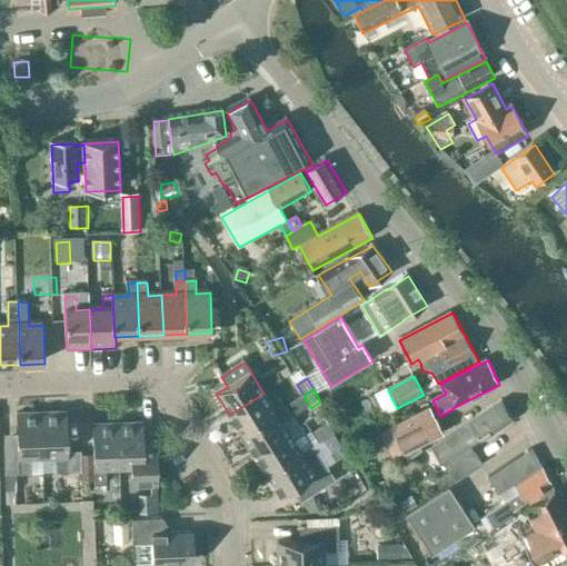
[(270,405),(264,394),(229,415),(242,435),(277,414),(286,408),(280,398),(270,405)]
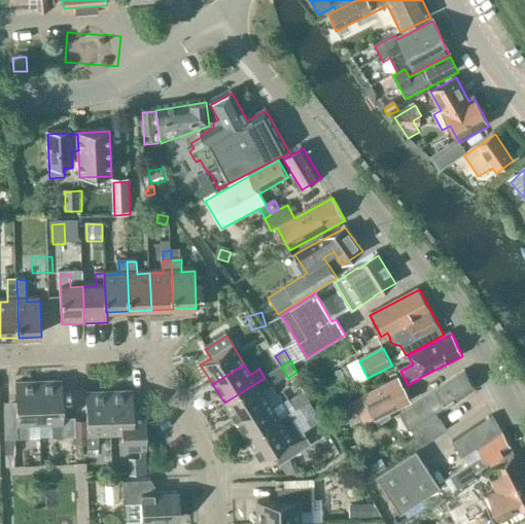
[(436,387),(454,379),(450,371),(432,379),(436,387)]
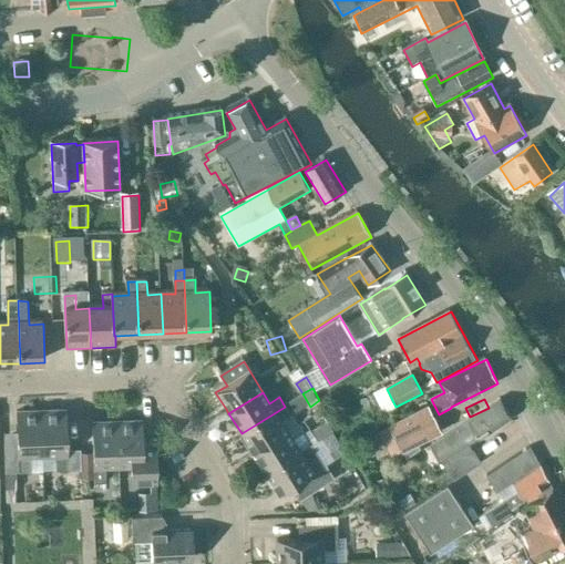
[(431,447),(432,448),(454,482),(483,463),(472,447),(513,419),(501,400),(431,447)]
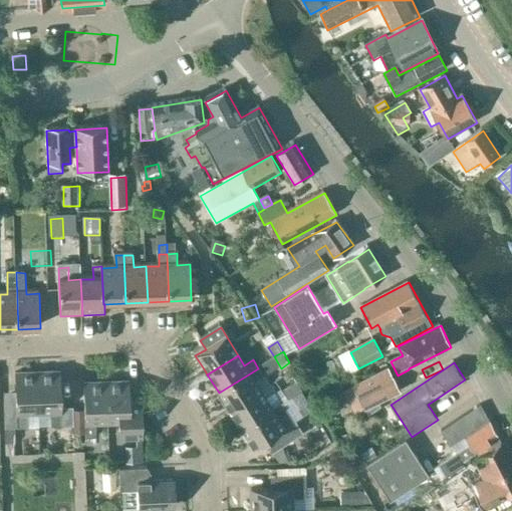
[(389,368),(352,387),(364,411),(401,393),(389,368)]
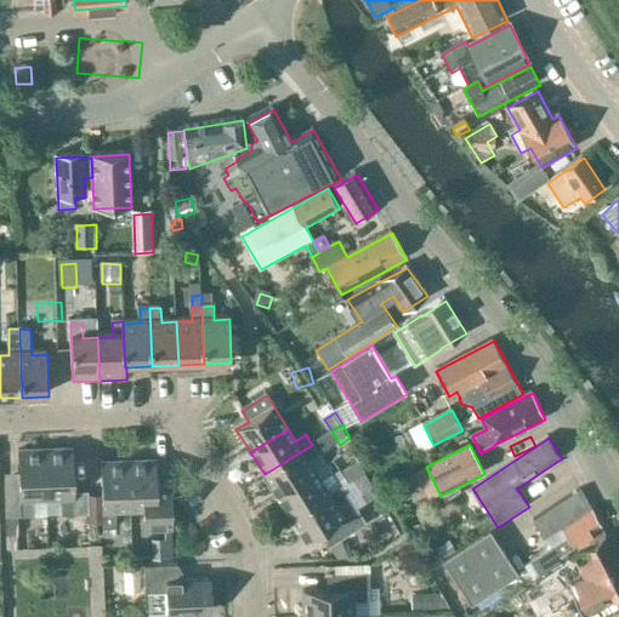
[(265,474),(278,497),(316,473),(310,463),(319,457),(313,446),(302,451),(265,474)]
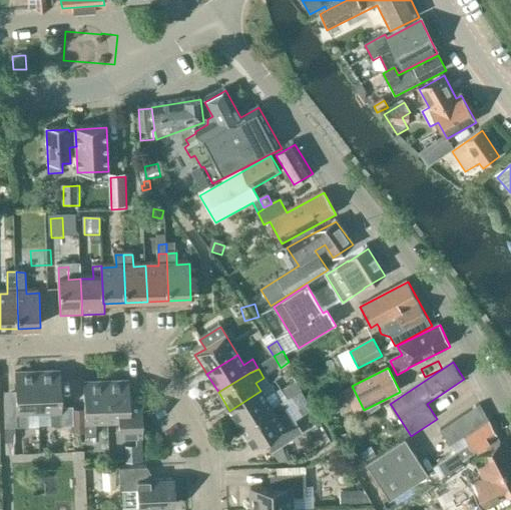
[(59,374),(38,375),(39,415),(50,415),(51,429),(61,428),(61,426),(61,410),(59,374)]
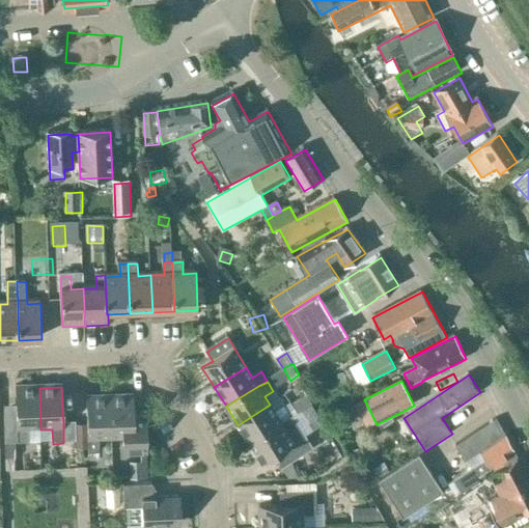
[(28,431),(40,429),(39,388),(17,389),(19,445),(28,445),(28,431)]
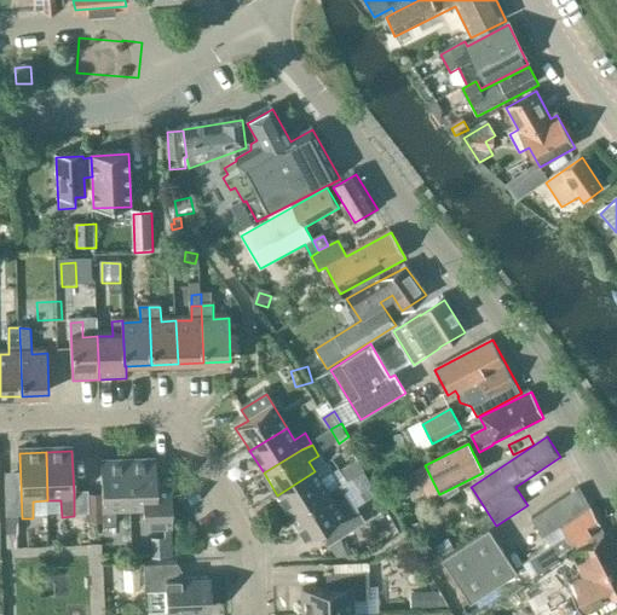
[(358,462),(340,474),(346,483),(365,471),(358,462)]
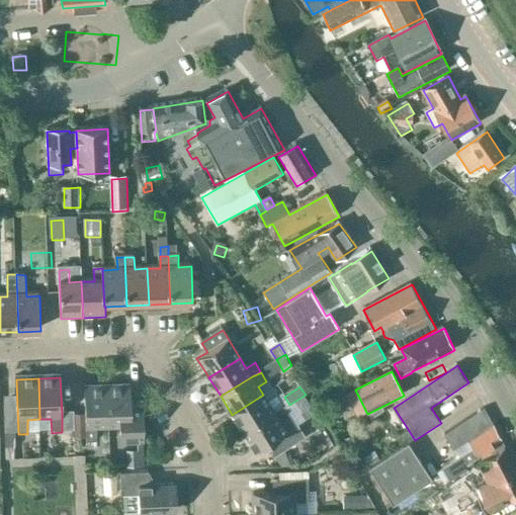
[(130,388),(107,389),(109,428),(120,428),(121,443),(143,442),(142,414),(130,415),(130,388)]
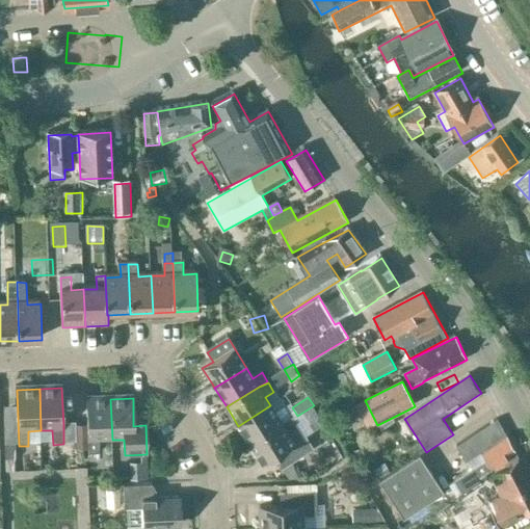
[(100,441),(112,440),(110,399),(87,399),(88,428),(89,452),(89,456),(100,455),(100,441)]
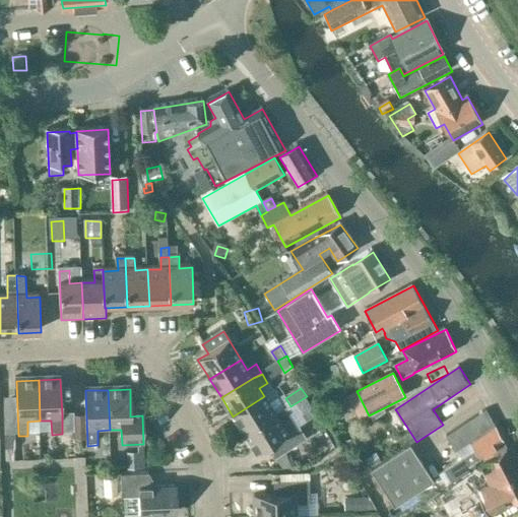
[(276,415),(264,396),(233,416),(245,435),(276,415)]
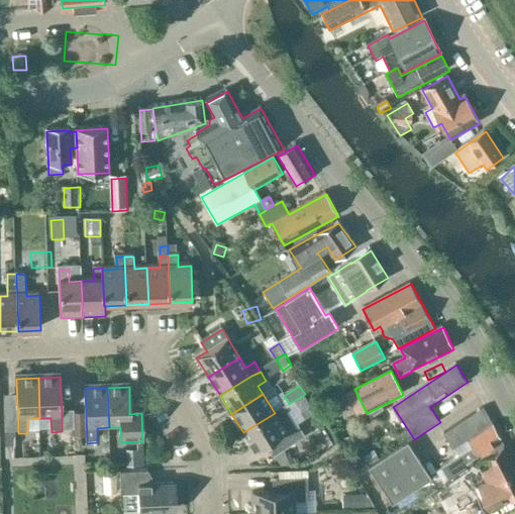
[(275,413),(243,432),(255,451),(266,444),(273,455),(284,448),(303,436),(285,407),(275,413)]
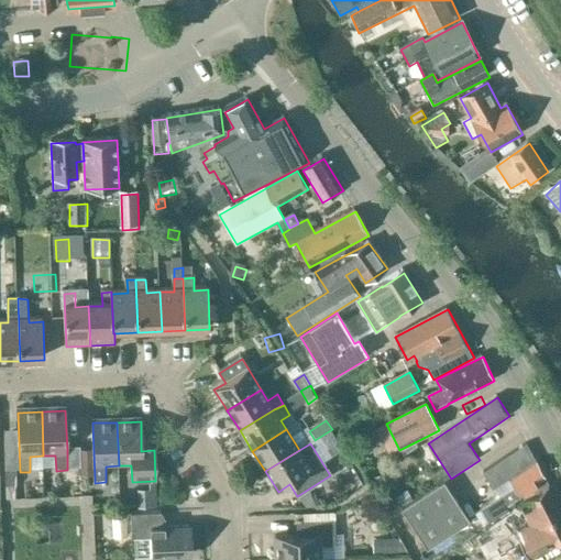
[(527,445),(484,473),(494,489),(508,479),(536,460),(527,445)]
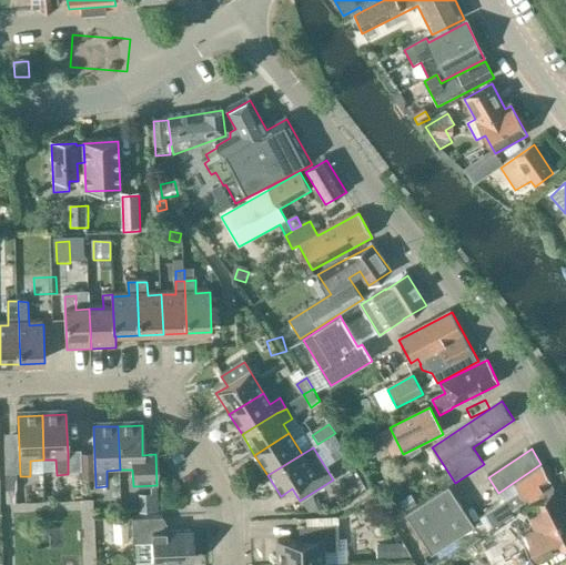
[(81,453),(68,454),(68,472),(82,471),(81,457),(81,453)]
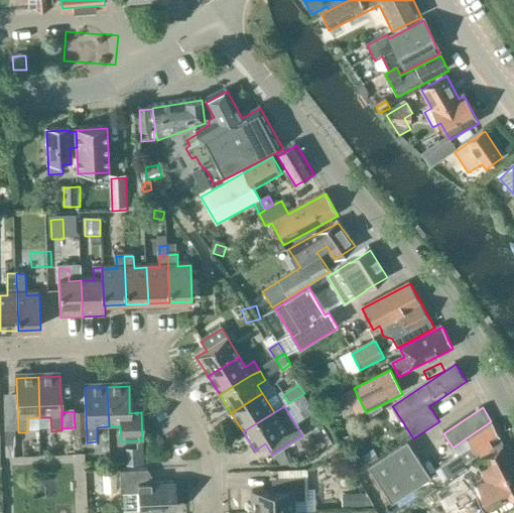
[(86,415),(74,415),(75,427),(75,439),(87,438),(86,415)]
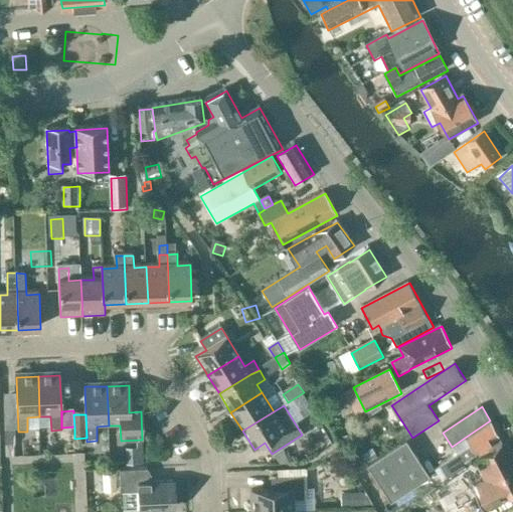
[(502,443),(490,420),(465,438),(470,447),(442,468),(450,480),(472,464),(470,461),(478,456),(481,461),(501,445),(502,443)]
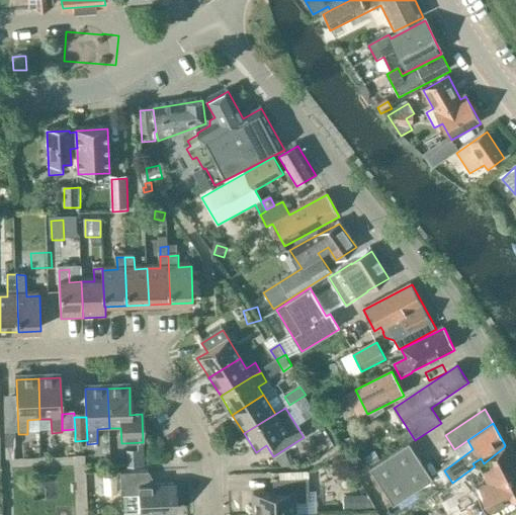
[(15,435),(6,436),(6,450),(15,450),(15,435)]
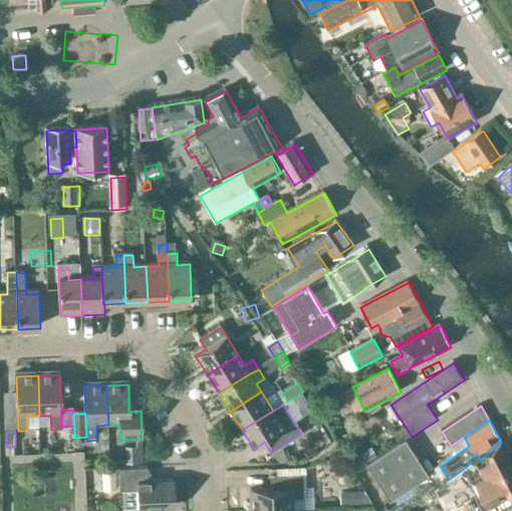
[(391,502),(430,477),(407,441),(367,466),(391,502)]
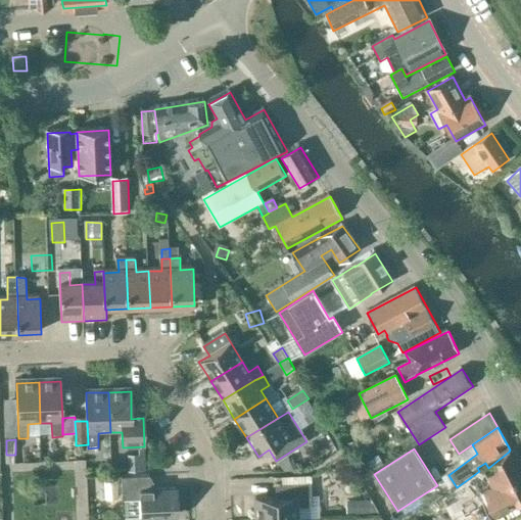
[(294,473),(287,454),(276,461),(284,473),(294,473)]
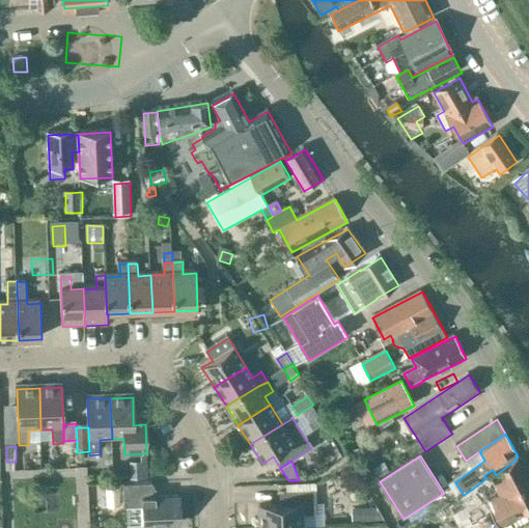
[(476,520),(492,511),(500,527),(502,527),(528,512),(528,480),(518,461),(464,499),(476,520)]
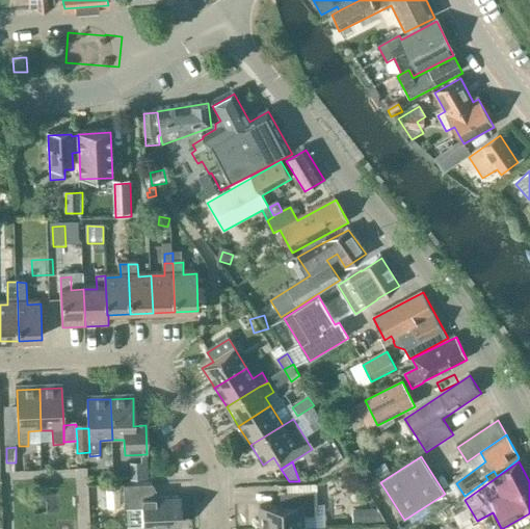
[(375,474),(380,482),(391,475),(386,467),(375,474)]
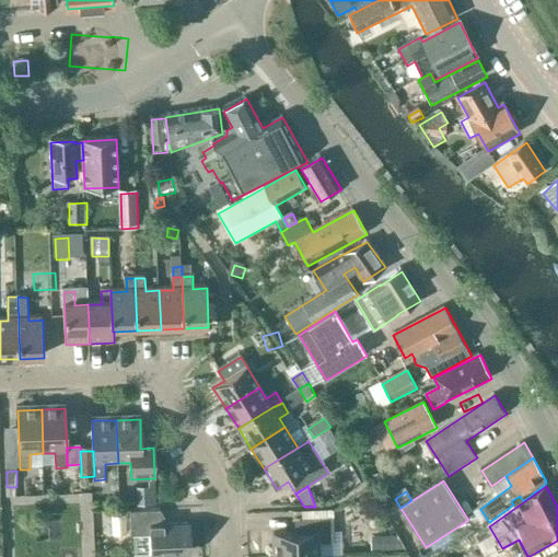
[(160,512),(129,513),(131,538),(151,537),(151,556),(181,556),(181,555),(190,555),(189,525),(161,526),(160,512)]
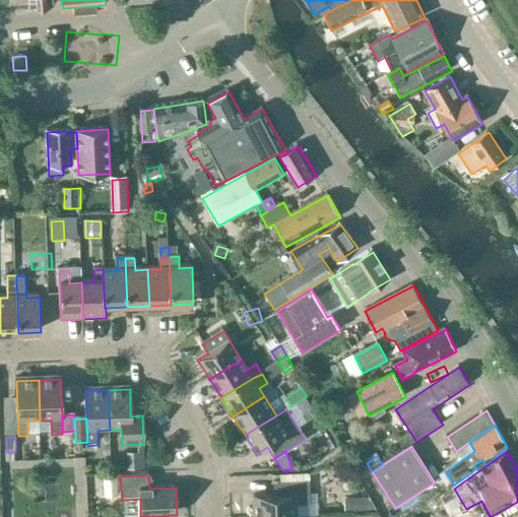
[(256,498),(257,516),(297,516),(297,507),(312,506),(311,482),(302,483),(302,476),(281,476),(281,485),(276,485),(276,497),(256,498)]
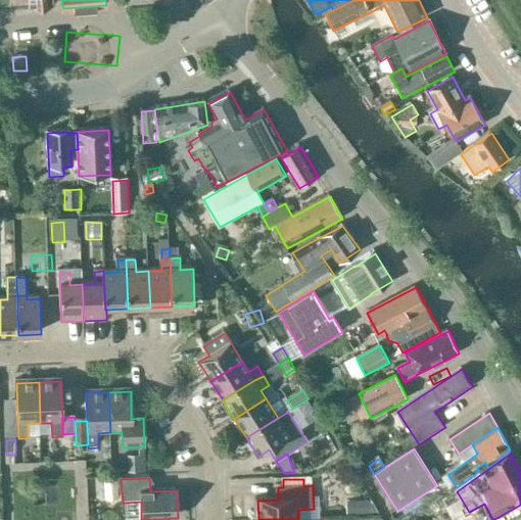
[(364,502),(347,502),(347,514),(364,513),(364,502)]
